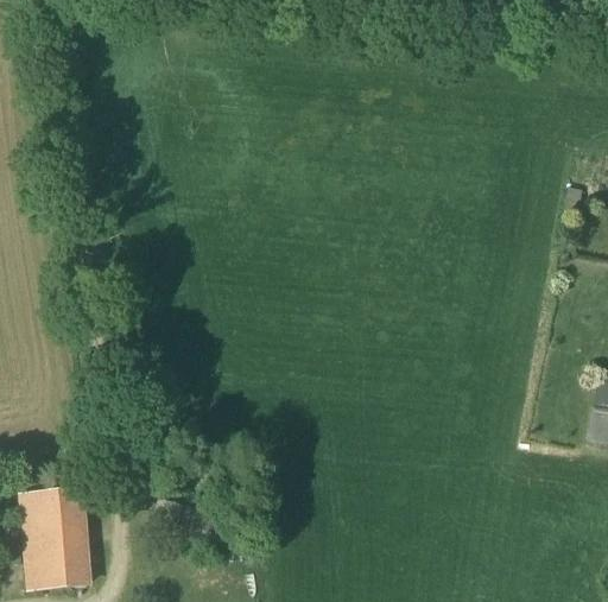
[(607,379),(596,378),(587,441),(607,443),(607,379)]
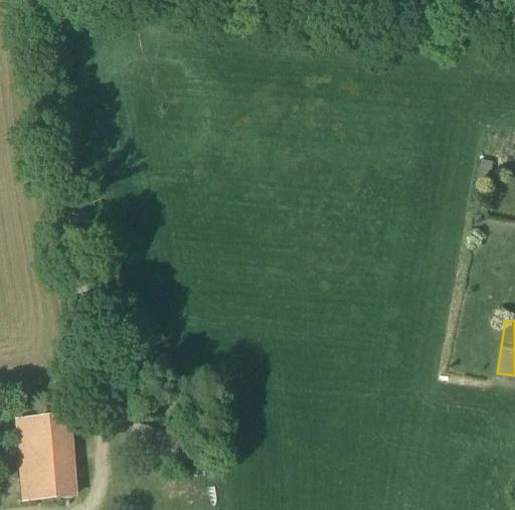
[(114,390),(125,391),(125,371),(114,371),(114,390)]
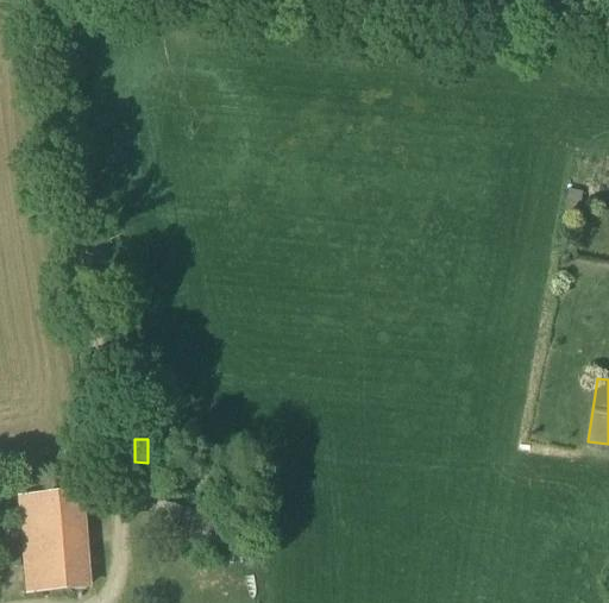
[(85,487),(17,492),(19,512),(86,506),(85,487)]
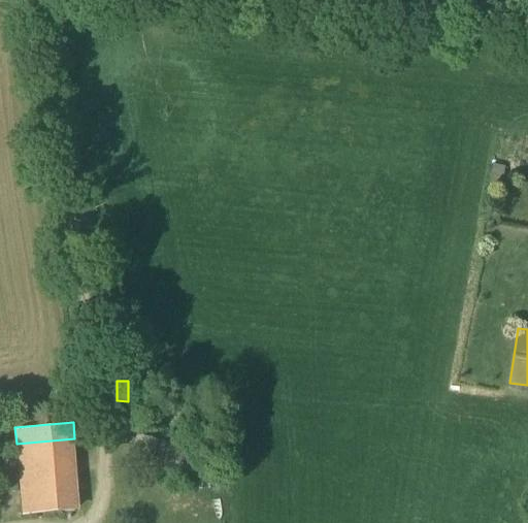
[(201,448),(135,431),(132,444),(155,450),(157,443),(159,443),(155,459),(195,469),(201,448)]
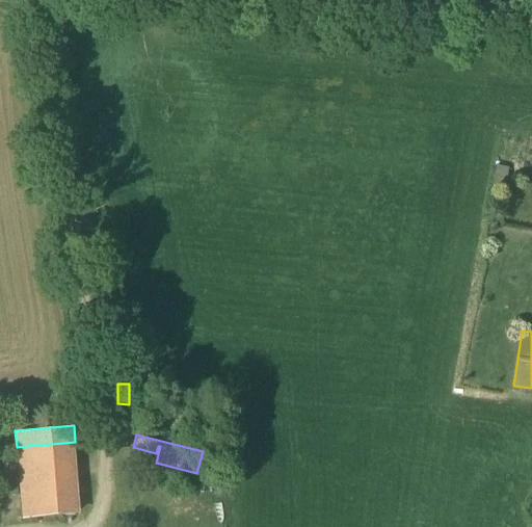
[(22,516),(80,510),(78,477),(20,482),(22,516)]
